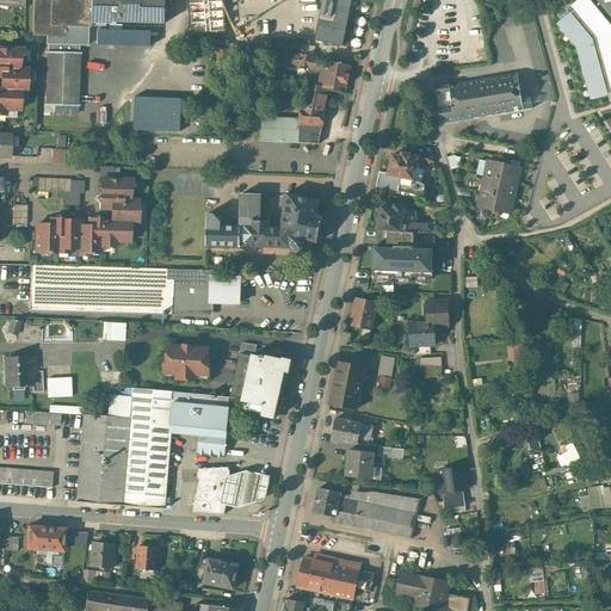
[(34,0),(32,36),(47,36),(47,44),(48,44),(48,51),(45,51),(45,53),(48,53),(45,104),(44,104),(44,105),(80,106),(80,105),(78,105),(79,54),(81,54),(81,53),(79,53),(79,45),(88,45),(88,26),(91,26),(91,23),(109,23),(109,22),(165,23),(165,0),(34,0)]
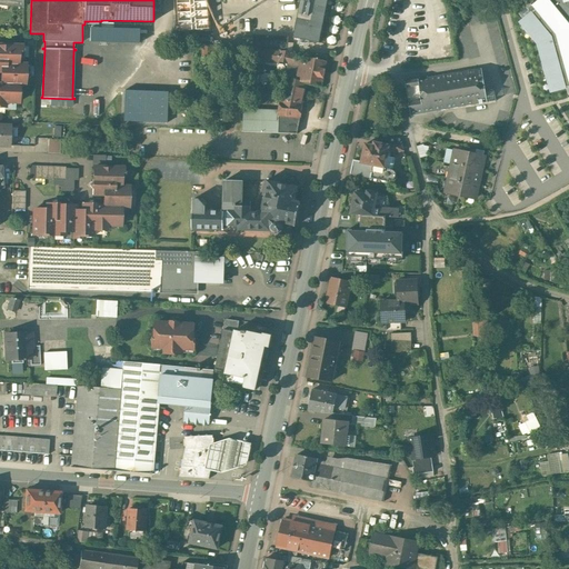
[(207,0),(176,0),(179,32),(209,29),(207,0)]
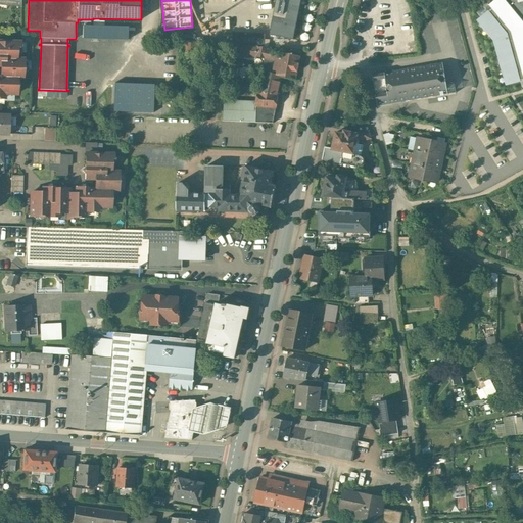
[(276,0),(270,34),(292,39),(299,0),(306,0),(312,1),(311,0),(276,0)]
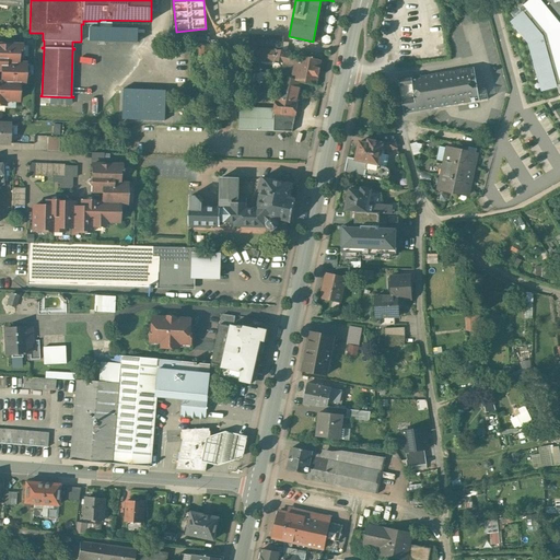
[(544,93),(559,86),(559,21),(558,20),(559,18),(559,0),(531,0),(509,16),(528,45),(544,93)]
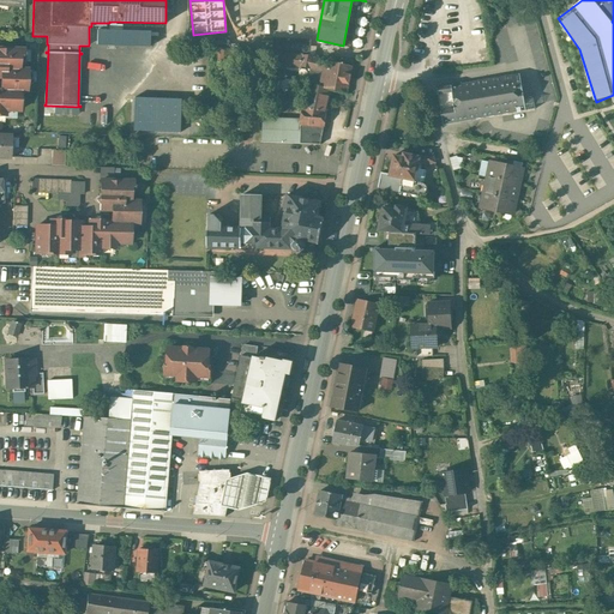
[(288,54),(309,55),(311,40),(272,37),(271,53),(288,54)]
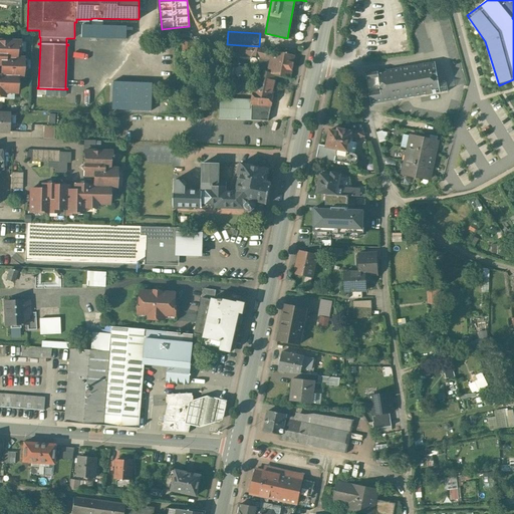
[(20,41),(0,40),(0,61),(0,62),(0,74),(0,95),(4,96),(4,91),(16,91),(17,76),(22,76),(22,58),(16,58),(16,51),(20,51),(20,41)]
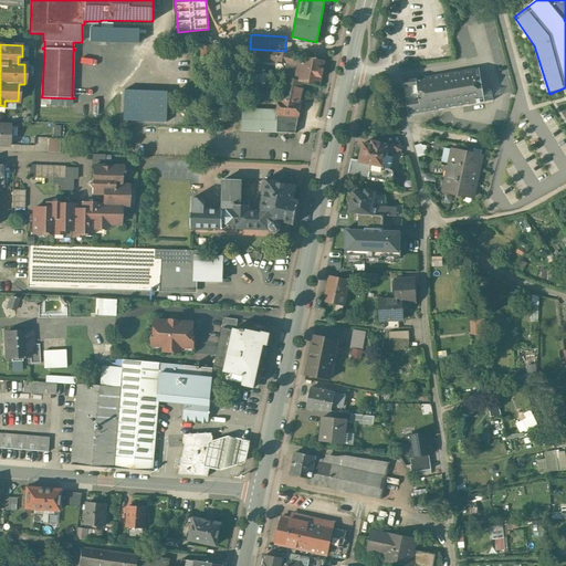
[(265,50),(250,49),(207,46),(207,55),(213,56),(213,53),(264,56),(265,50)]
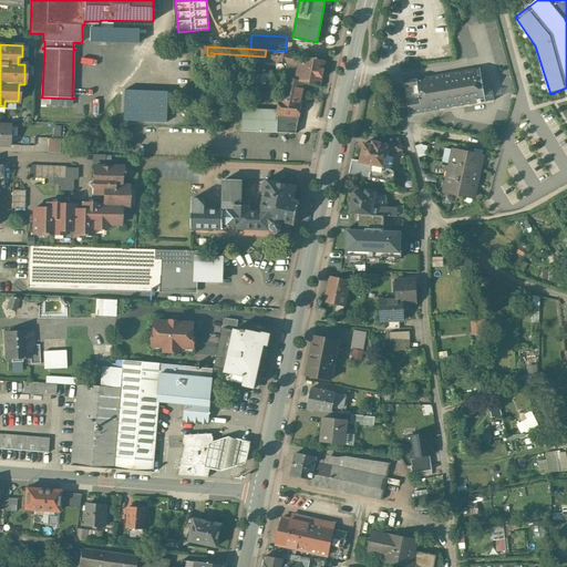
[(286,51),(266,50),(265,57),(264,60),(277,62),(277,61),(287,63),(280,92),(302,95),(305,82),(320,85),(325,61),(289,53),(290,51),(286,51)]
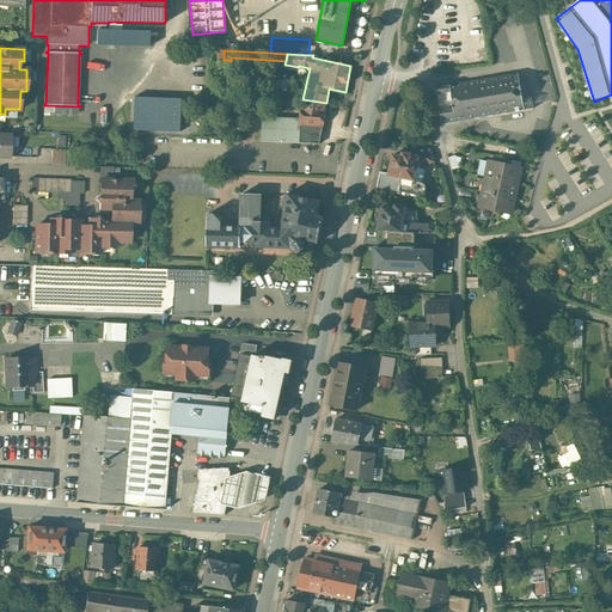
[(436,93),(441,123),(524,110),(518,73),(434,87),(434,89),(432,89),(433,95),(436,93)]
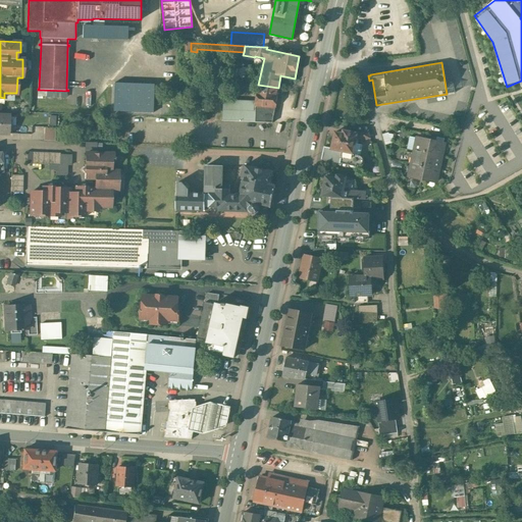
[(155,85),(114,83),(113,110),(154,112),(155,85)]
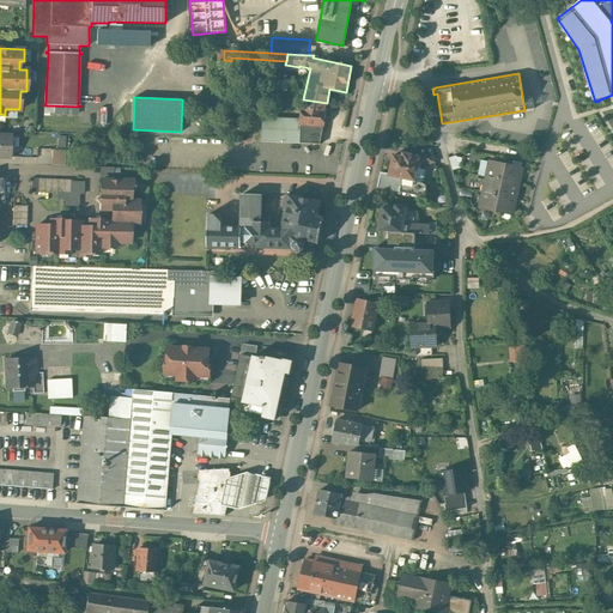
[(327,103),(303,99),(299,119),(298,125),(299,125),(323,127),(327,110),(325,110),(327,103)]
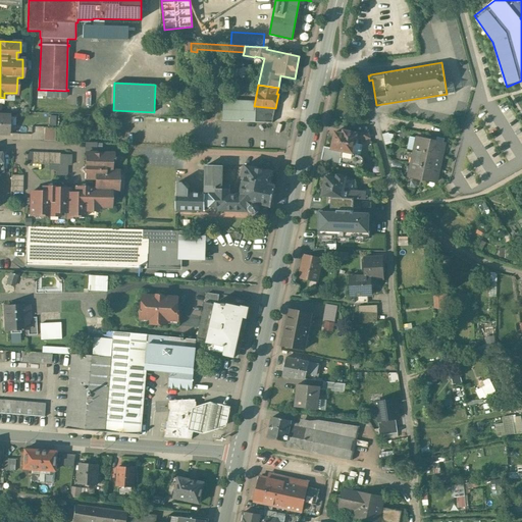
[(94,104),(94,92),(74,92),(73,104),(94,104)]
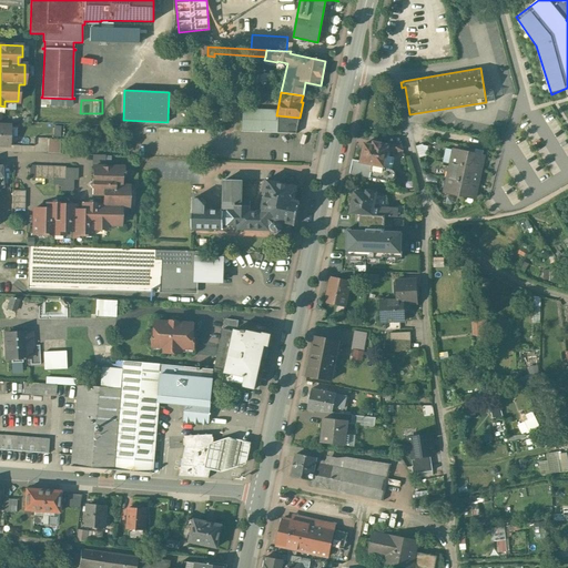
[(276,115),(277,110),(242,110),(242,131),(276,133),(277,115),(276,115)]
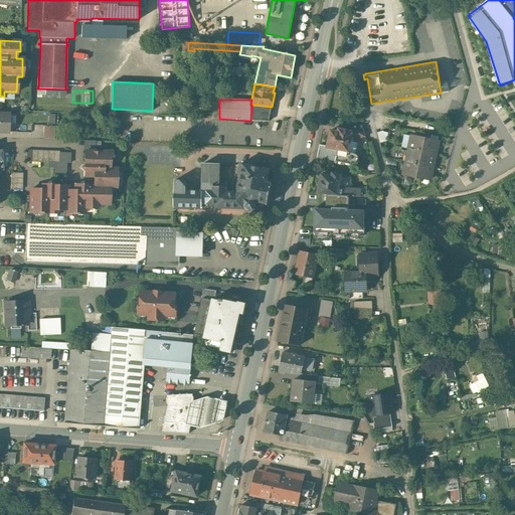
[(269,121),(272,107),(251,105),(250,121),(269,121)]
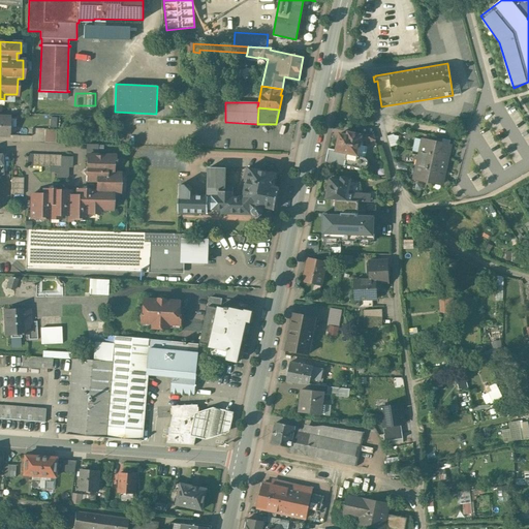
[(0,134),(8,135),(9,117),(0,116),(0,134)]
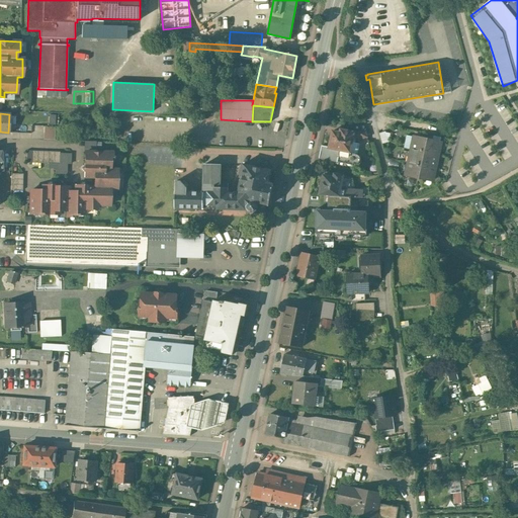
[(45,125),(45,139),(56,139),(56,125),(45,125)]
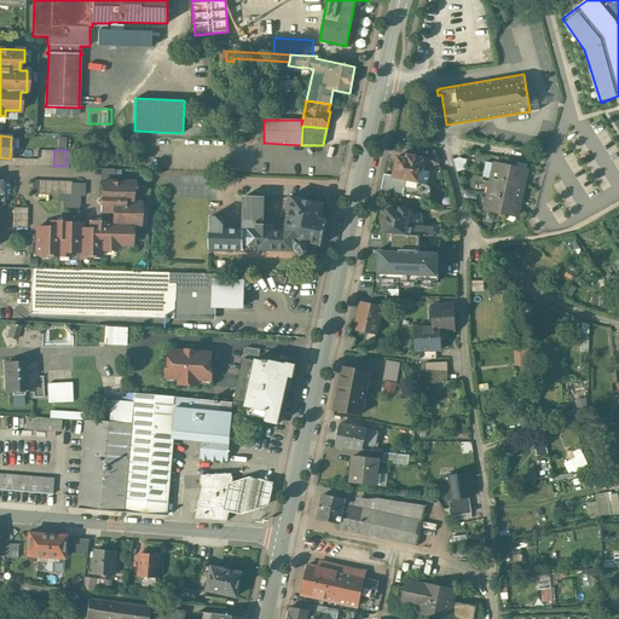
[(393,175),(383,174),(381,189),(421,197),(421,196),(424,196),(427,195),(428,194),(429,192),(429,190),(429,187),(428,185),(426,185),(423,184),(424,183),(417,181),(420,169),(421,165),(421,157),(406,155),(405,158),(397,156),(393,175)]
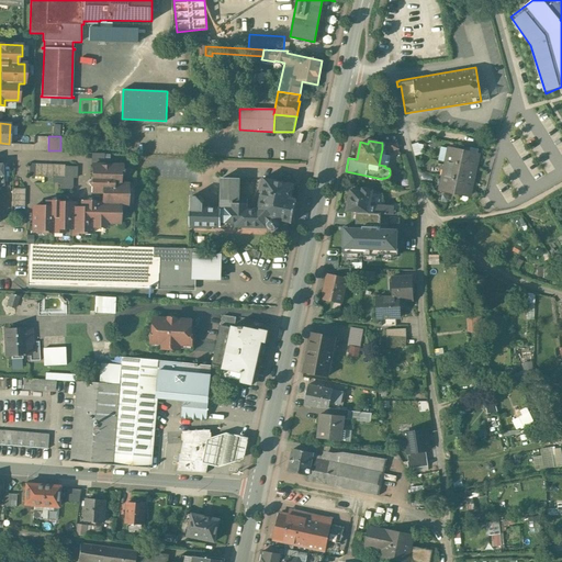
[(413,145),(416,155),(425,153),(422,143),(413,145)]
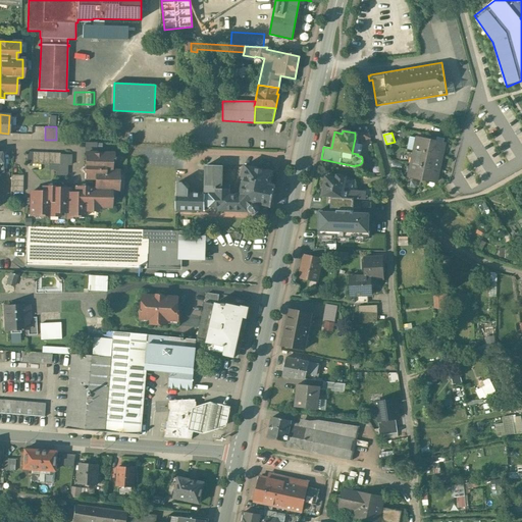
[(441,143),(418,138),(410,176),(433,181),(441,143)]
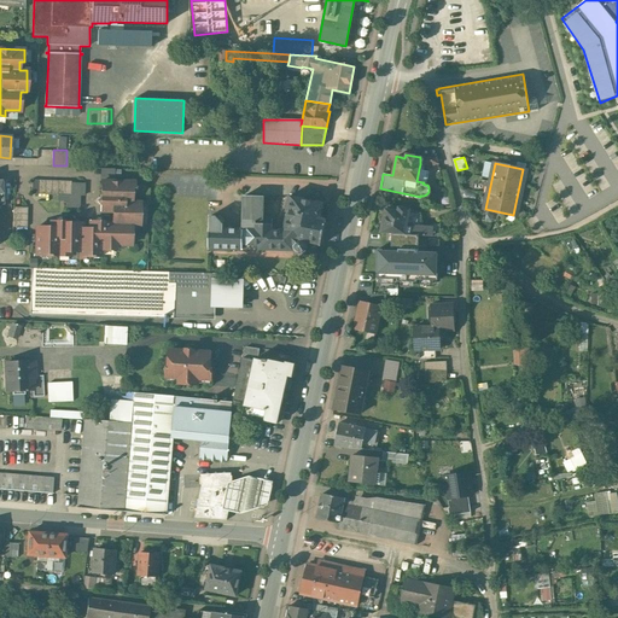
[(429,172),(419,169),(417,181),(424,182),(426,182),(429,172)]
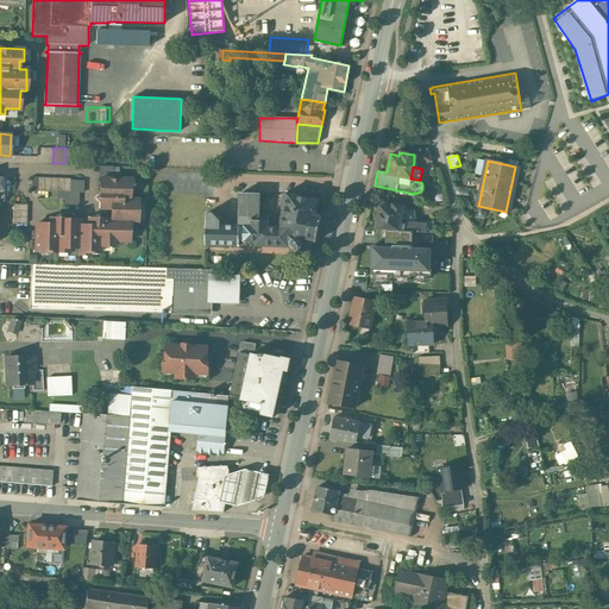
[(69,177),(31,176),(31,190),(69,192),(69,177)]
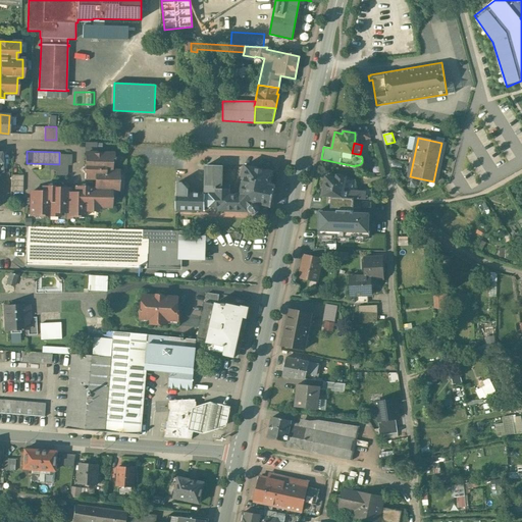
[(80,193),(67,193),(67,211),(66,218),(76,218),(76,216),(86,216),(85,206),(110,206),(110,190),(117,190),(117,170),(110,170),(110,163),(113,163),(113,153),(85,153),(86,166),(84,166),(84,173),(94,172),(95,174),(95,189),(87,189),(86,186),(80,186),(80,193)]
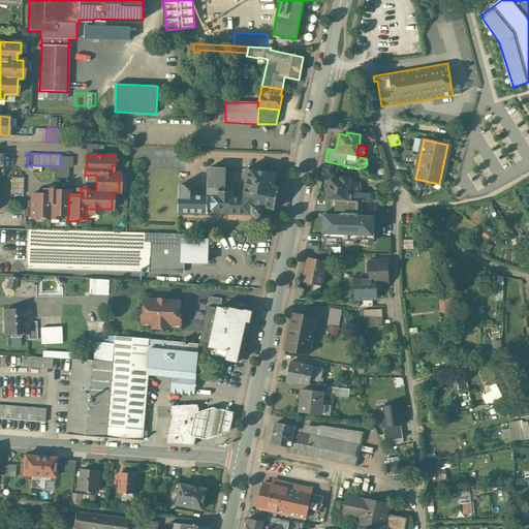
[(224,168),(207,168),(207,195),(207,197),(209,197),(209,201),(212,201),(211,210),(221,210),(221,214),(252,214),(253,216),(256,217),(259,216),(261,214),(262,212),(261,209),(260,207),(274,210),(278,187),(273,186),(276,174),(246,167),(244,181),(246,181),(243,197),(232,197),(232,191),(224,192),(224,187),(224,168)]
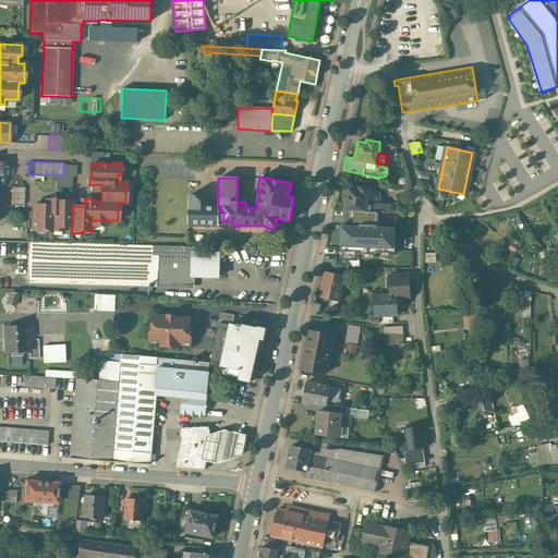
[(24,186),(11,186),(11,204),(24,204),(24,186)]
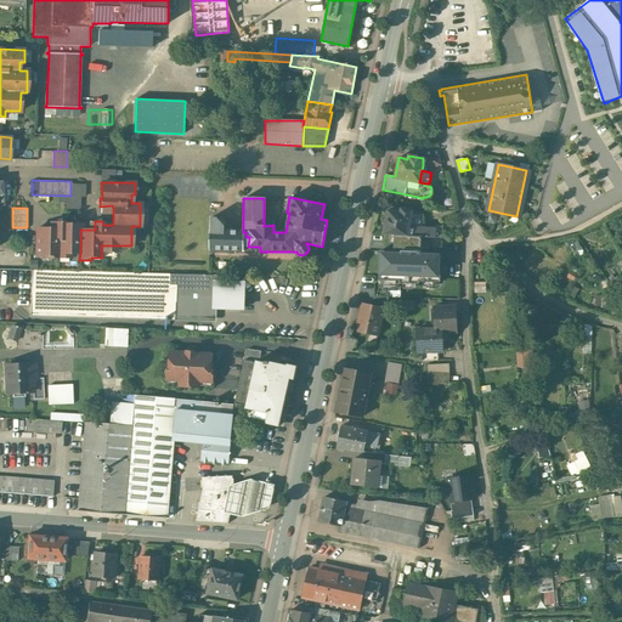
[(400,213),(386,210),(382,235),(394,235),(430,237),(434,237),(434,228),(422,227),(422,214),(412,213),(412,210),(400,208),(400,213)]
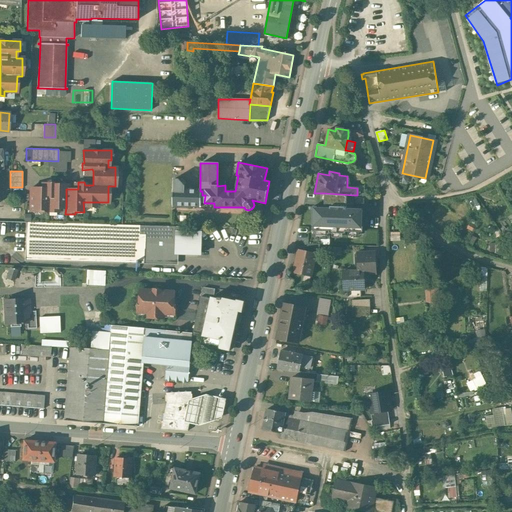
[(204,206),(204,203),(205,195),(202,195),(202,191),(200,191),(200,189),(184,190),(184,185),(178,179),(172,179),(172,206),(204,206)]
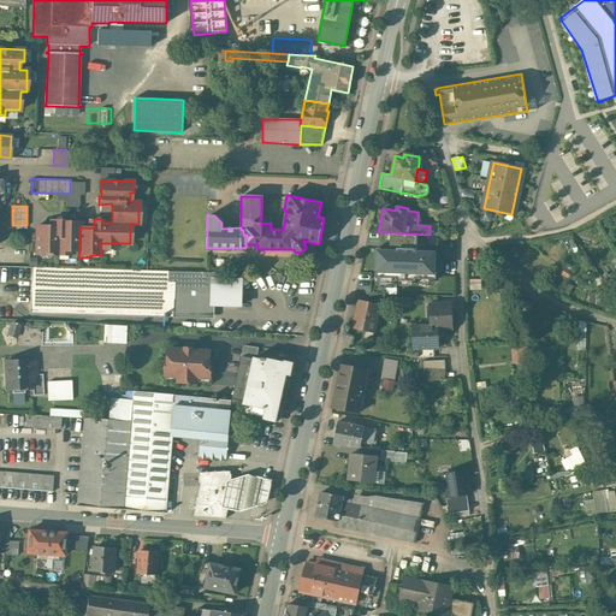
[(55,225),(36,225),(36,254),(58,254),(58,249),(80,249),(80,227),(80,221),(64,221),(64,219),(55,219),(55,225)]
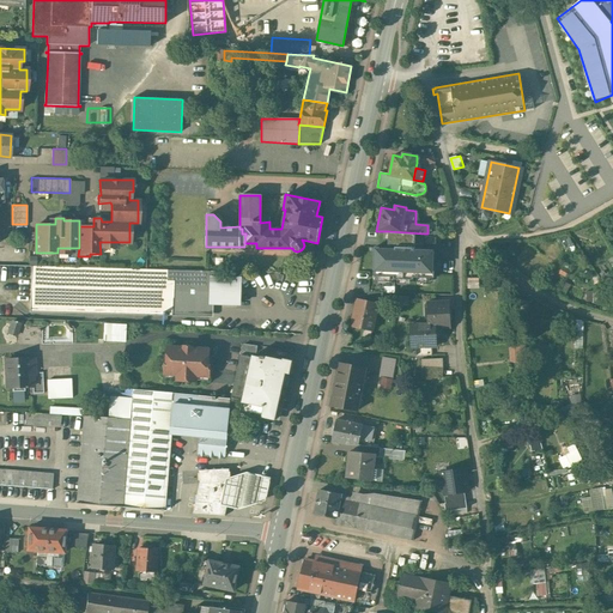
[(428,225),(428,234),(437,234),(437,222),(428,222),(428,225)]
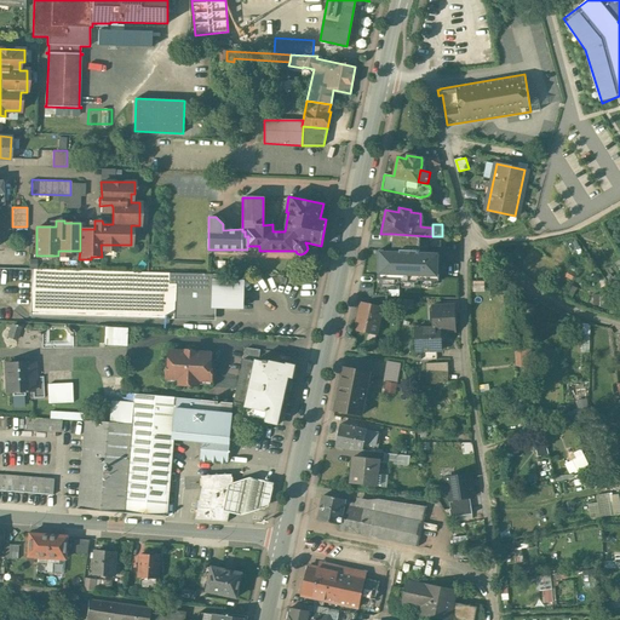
[(392,248),(380,247),(374,279),(409,285),(443,282),(443,252),(430,251),(431,239),(395,236),(392,248)]
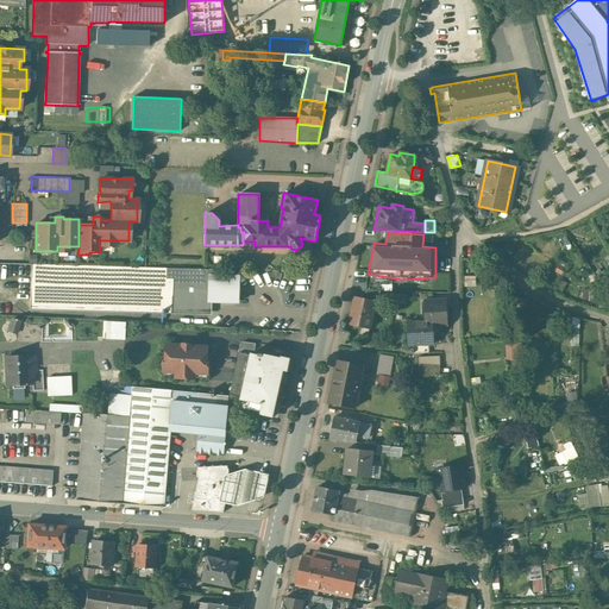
[(572,248),(565,237),(558,240),(565,252),(572,248)]
